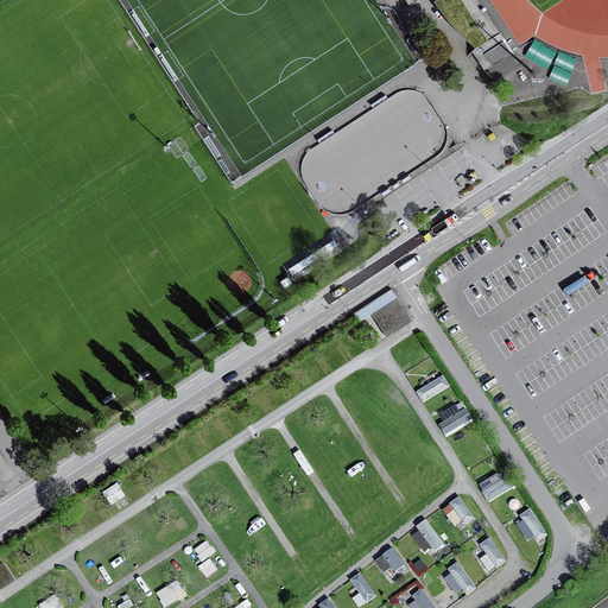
[(499,73),(518,62),(482,0),(441,0),(470,52),(483,44),(499,73)]
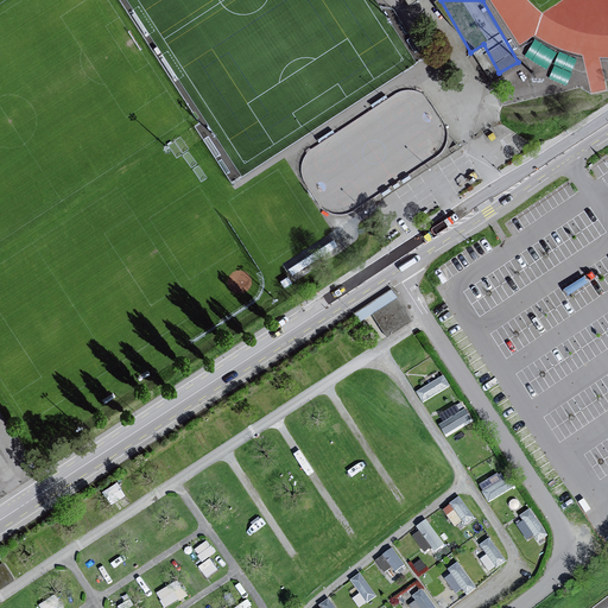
[(607,0),(555,0),(545,6),(549,27),(550,30),(538,37),(583,54),(589,88),(591,93),(607,89),(607,82),(607,78),(607,77),(607,0)]
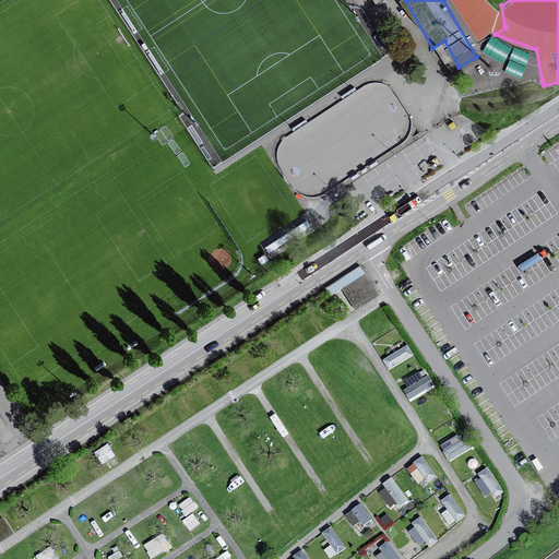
[(360,265),(326,288),(345,317),(379,294),(360,265)]
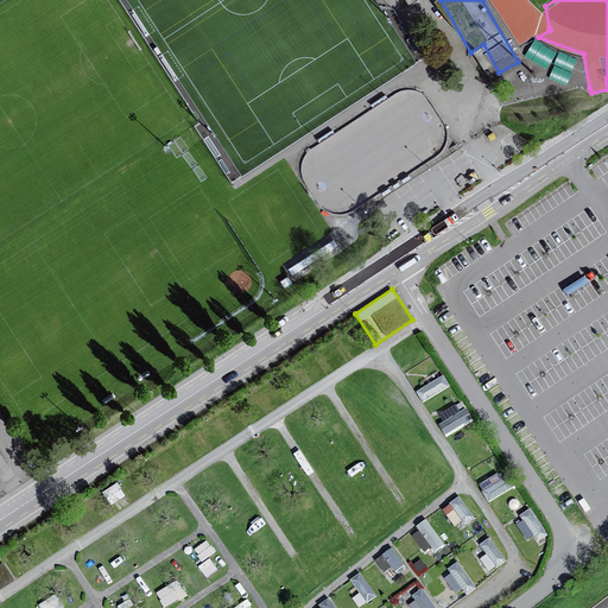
[(444,375),(417,392),(424,403),(451,386),(444,375)]
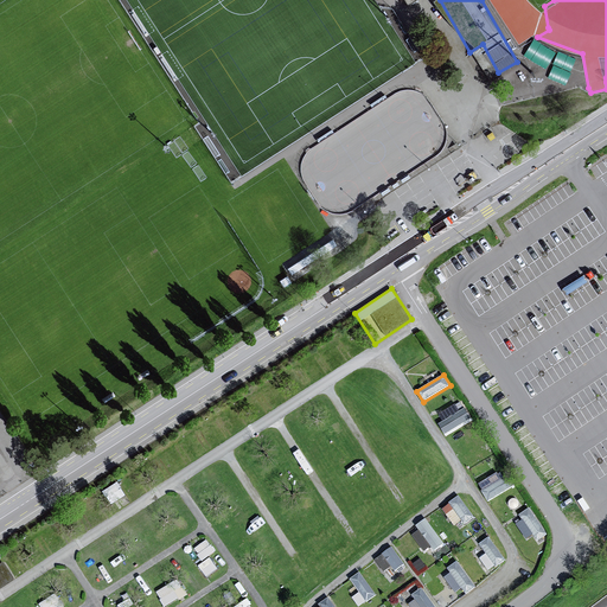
[(443,422),(439,425),(445,434),(471,419),(461,401),(439,414),(443,422)]
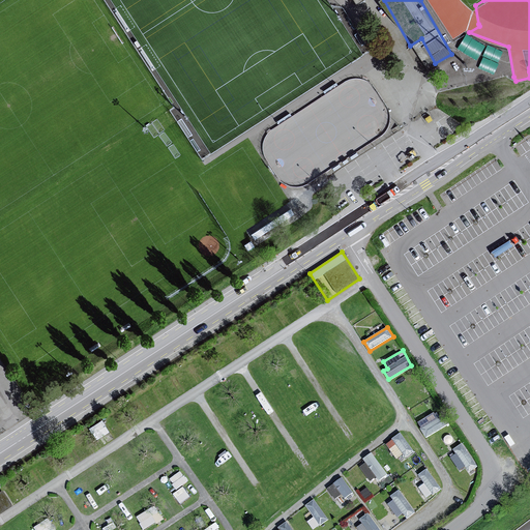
[(427,435),(444,425),(437,411),(419,419),(427,435)]
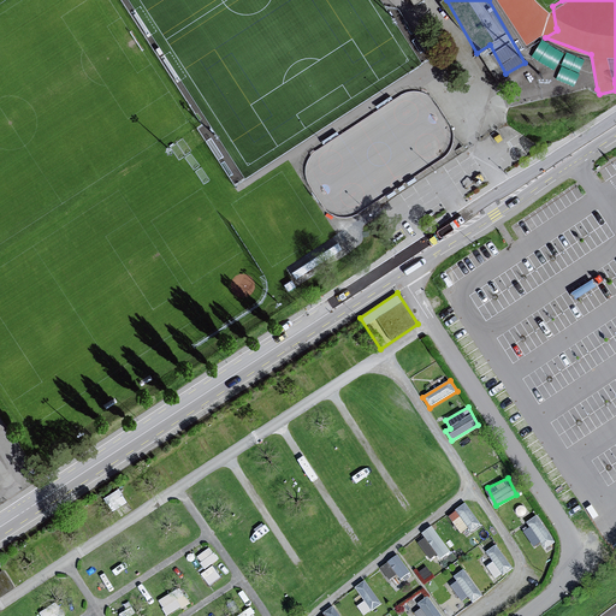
[(479,523),(465,504),(457,509),(463,519),(472,529),(479,523)]
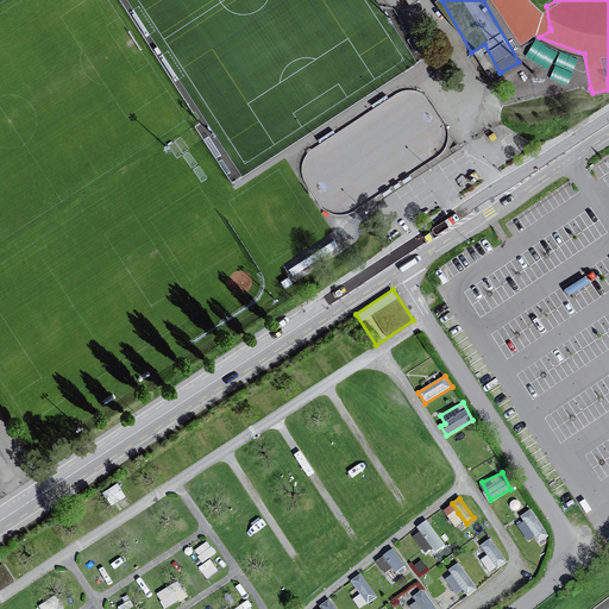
[(534,507),(518,515),(531,541),(547,533),(534,507)]
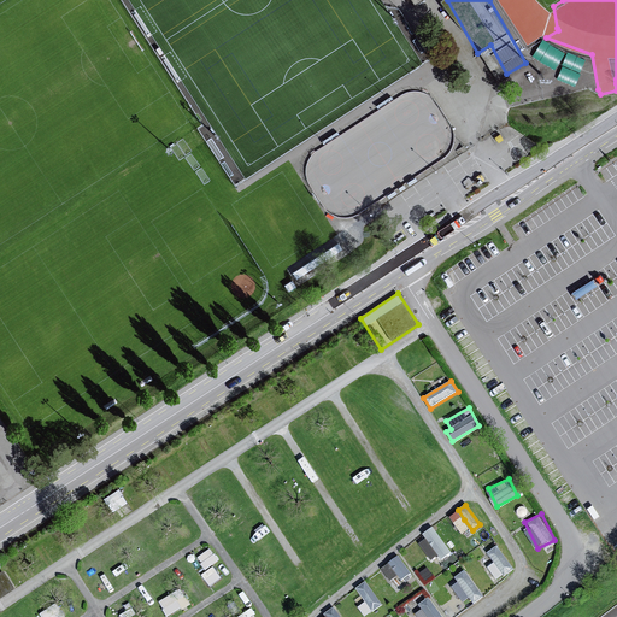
[(450,551),(432,528),(424,534),(433,546),(441,557),(450,551)]
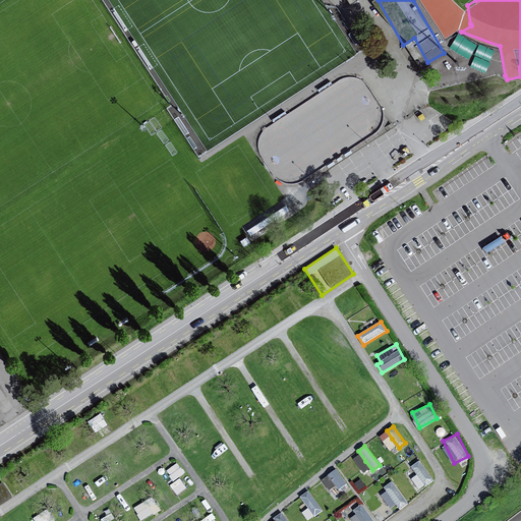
[(431,479),(419,462),(412,467),(424,484),(431,479)]
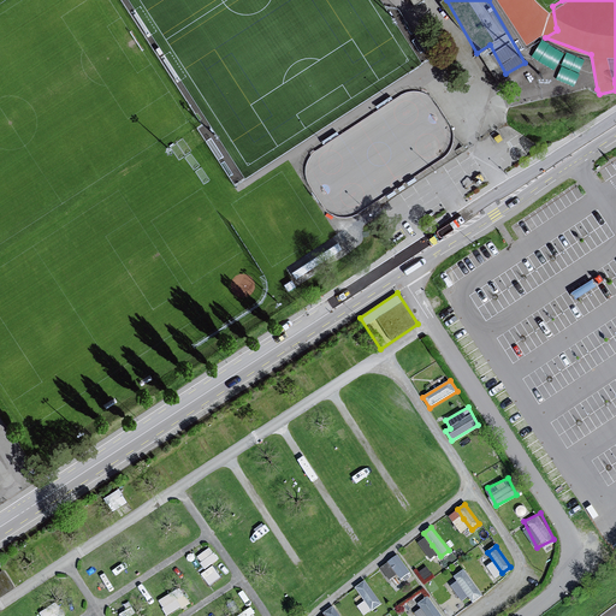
[(408,572),(397,556),(389,562),(394,568),(400,578),(408,572)]
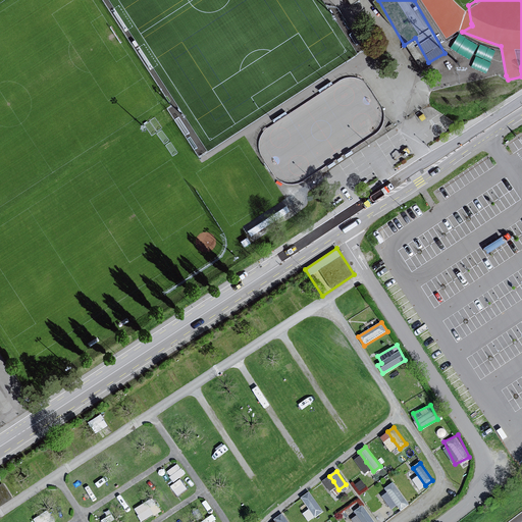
[(3,482),(0,484),(0,505),(12,498),(3,482)]
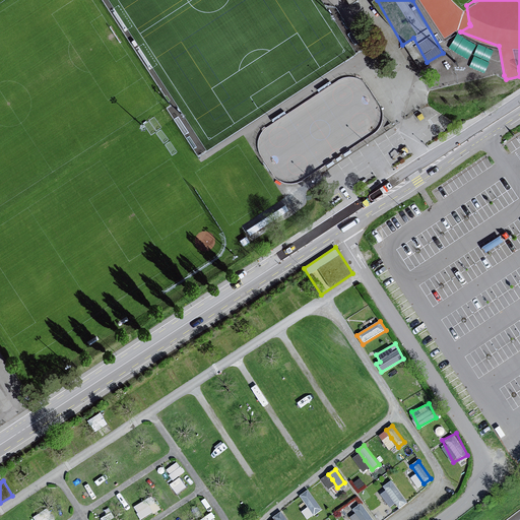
[(406,502),(392,481),(385,486),(392,497),(399,507),(406,502)]
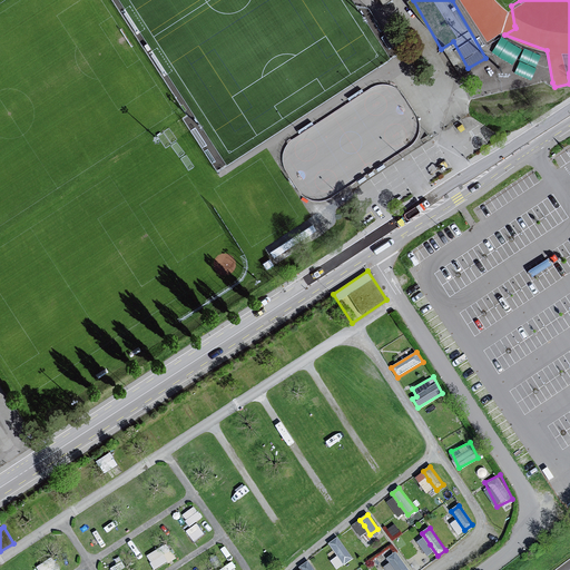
[(352,558),(337,538),(330,543),(338,554),(344,563),(352,558)]
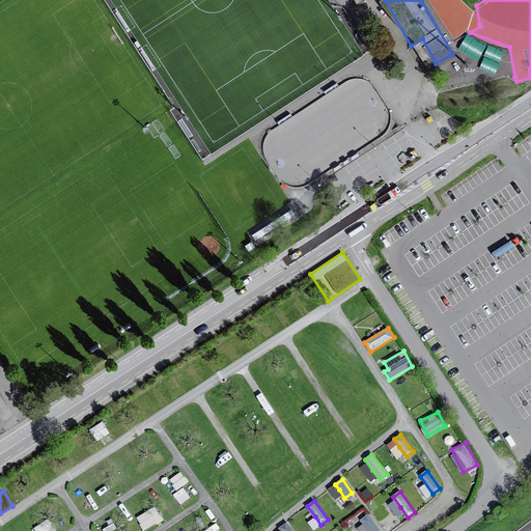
[(147,511),(139,515),(144,527),(152,523),(147,511)]
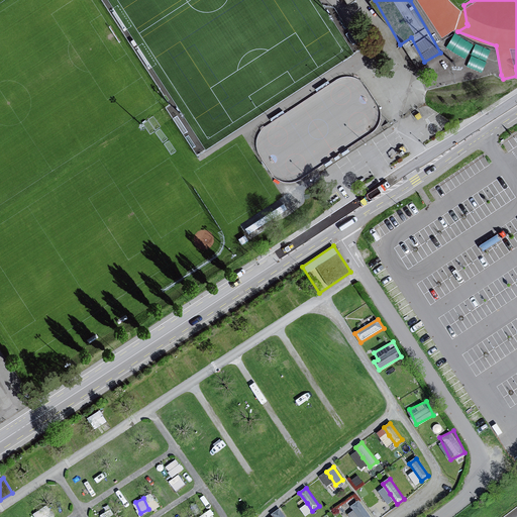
[(370,516),(359,502),(352,506),(359,516),(370,516)]
